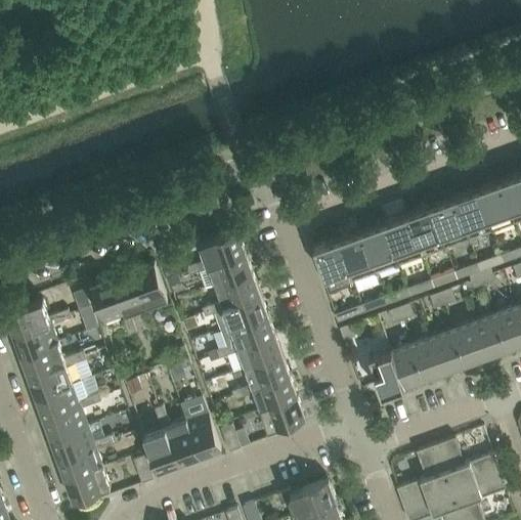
[(520,219),(520,172),(497,180),(513,223),(520,219)]
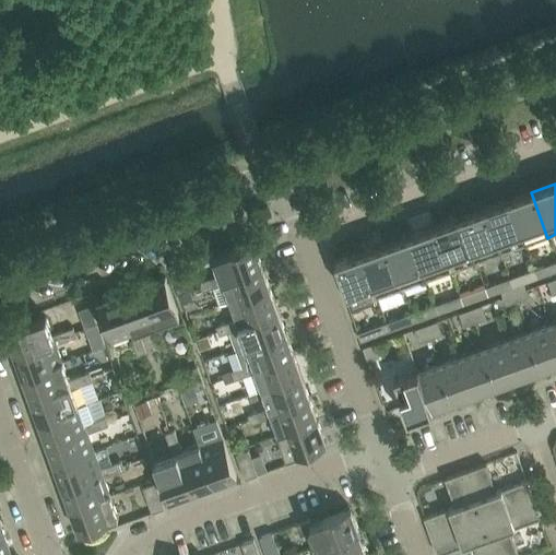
[(547,238),(531,192),(507,201),(523,247),(547,238)]
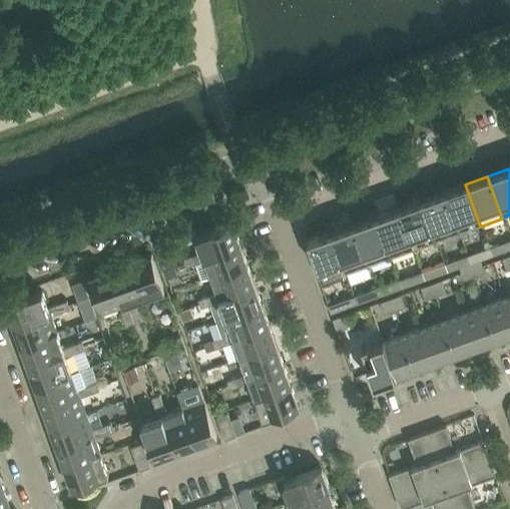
[(480,226),(465,184),(442,193),(457,234),(480,226)]
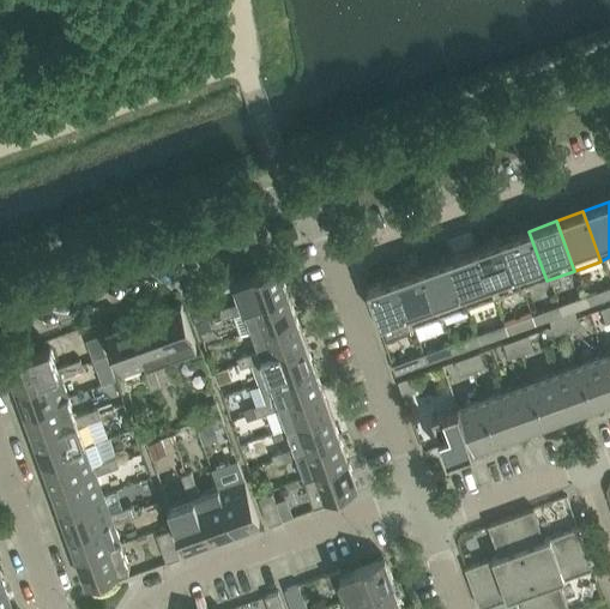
[(547,281),(529,231),(502,241),(519,290),(547,281)]
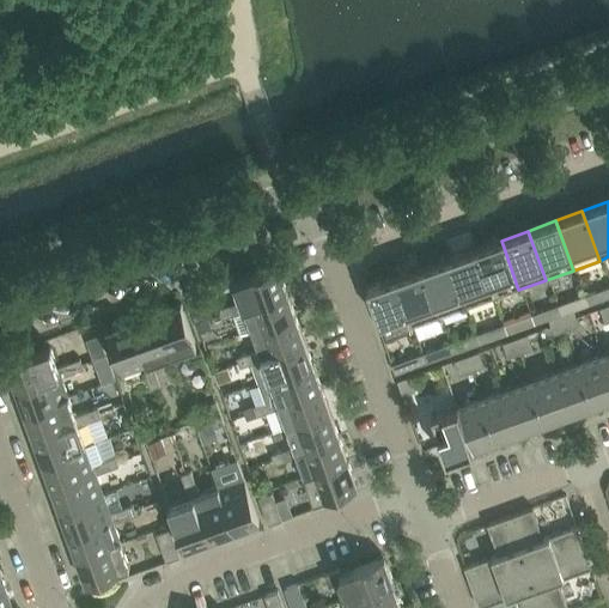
[(518,290),(501,241),(474,250),(492,299),(518,290)]
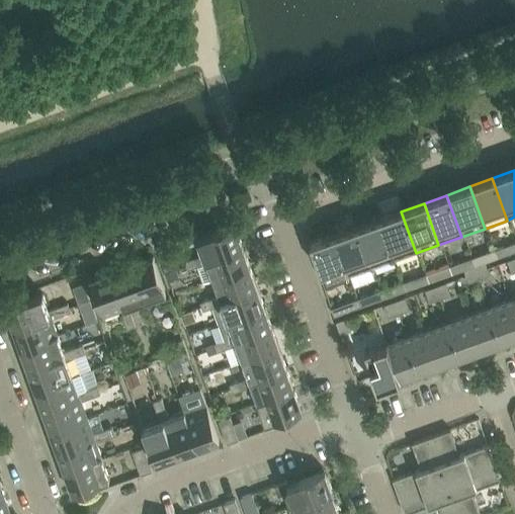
[(416,253),(401,211),(377,220),(393,261),(416,253)]
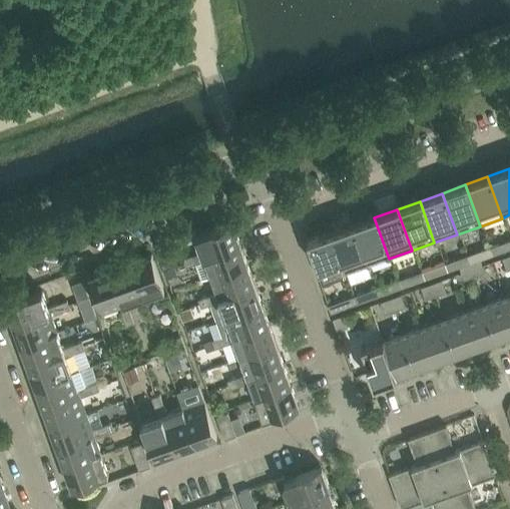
[(389,259),(374,217),(352,225),(367,267),(389,259)]
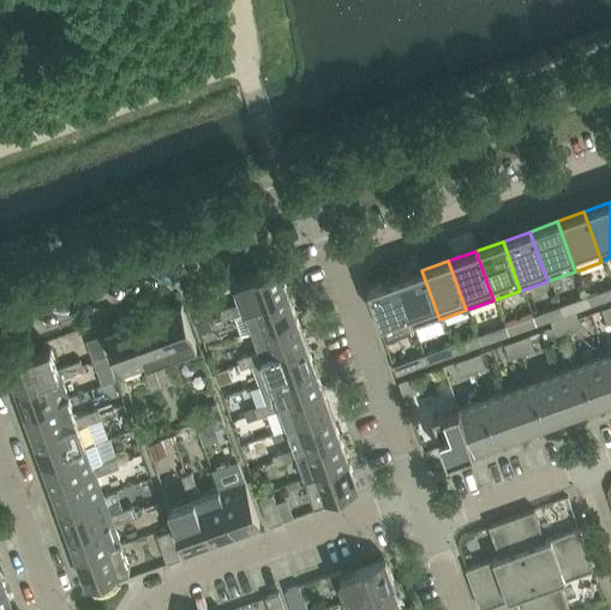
[(285,294),(276,269),(233,285),(240,305),(241,310),(285,294)]
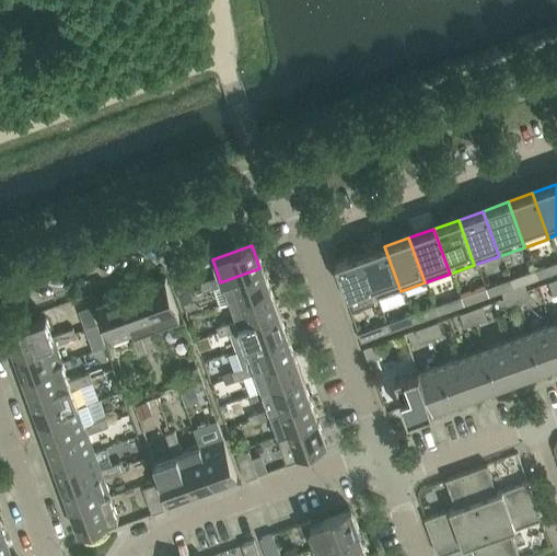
[(401,291),(384,246),(359,255),(375,301),(401,291)]
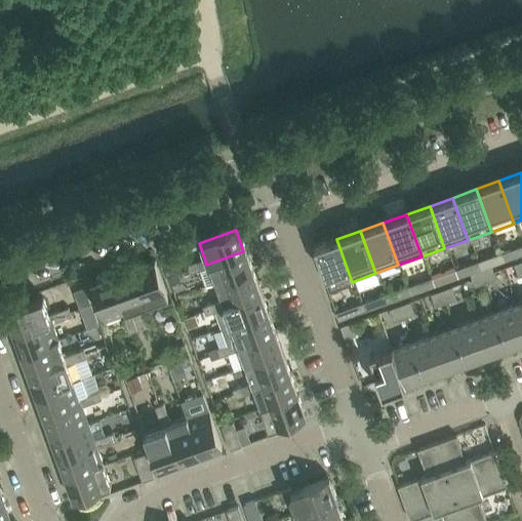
[(352,282),(336,239),(313,248),(328,290),(352,282)]
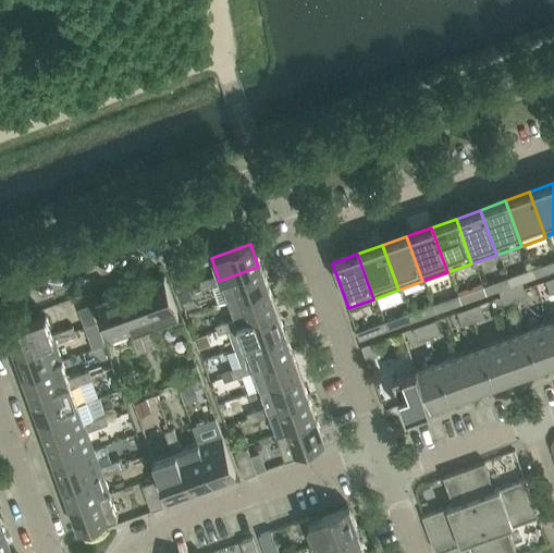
[(533,280),(553,271),(553,262),(530,271),(533,280)]
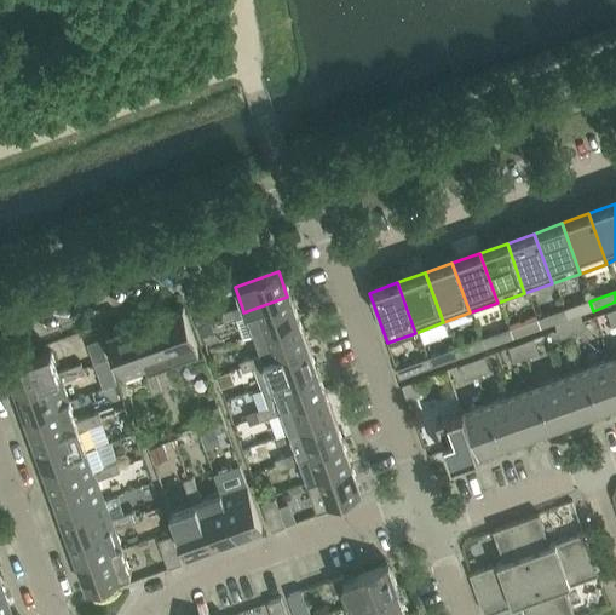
[(253,338),(297,322),(287,297),(243,312),(242,308),(230,312),(234,322),(241,342),(253,338)]
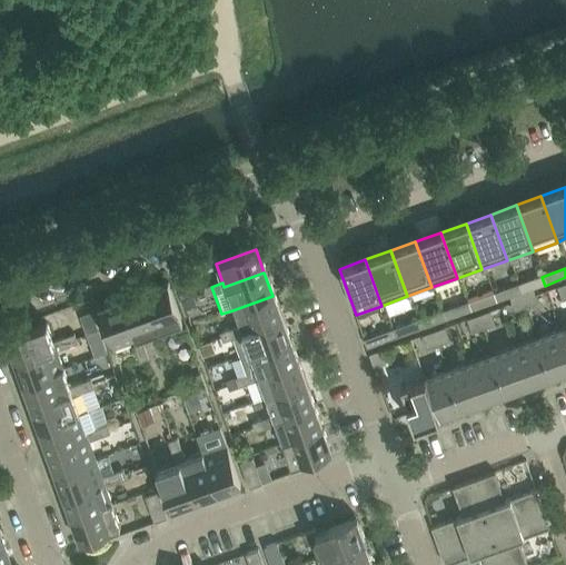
[(545,286),(542,277),(516,286),(519,295),(530,290),(545,286)]
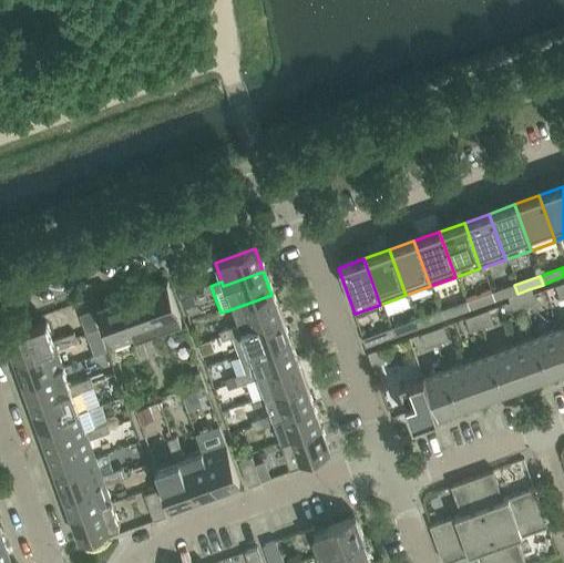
[(563,299),(563,284),(553,288),(559,302),(563,299)]
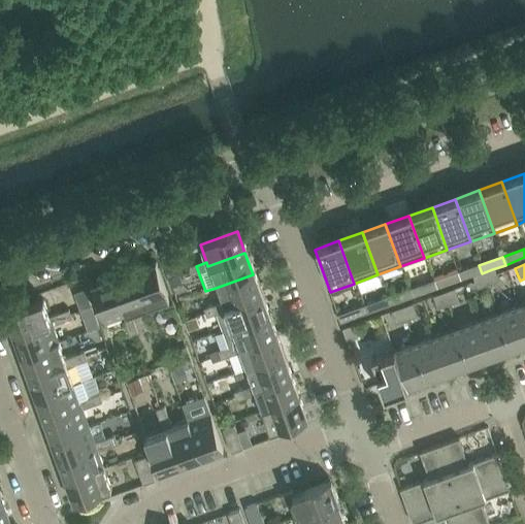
[(167,302),(154,265),(132,272),(145,310),(167,302)]
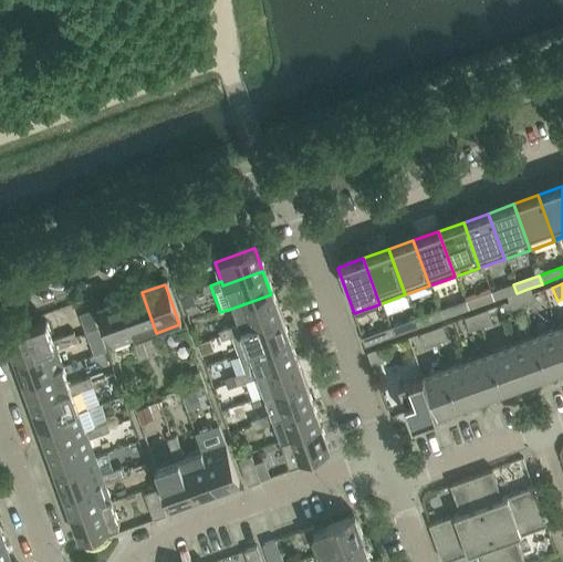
[(517,293),(513,284),(489,293),(492,302),(504,298),(517,293)]
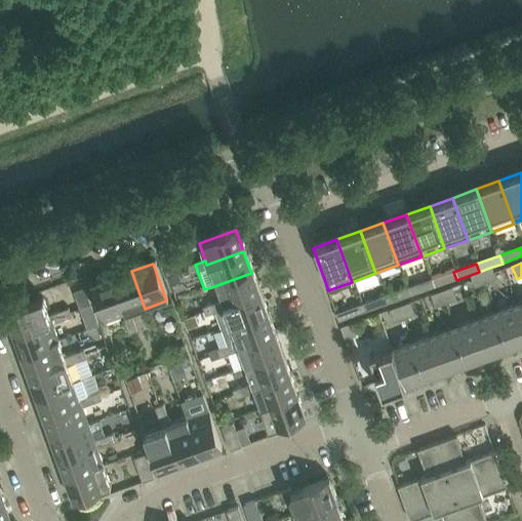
[(189,276),(198,273),(195,265),(186,268),(189,276)]
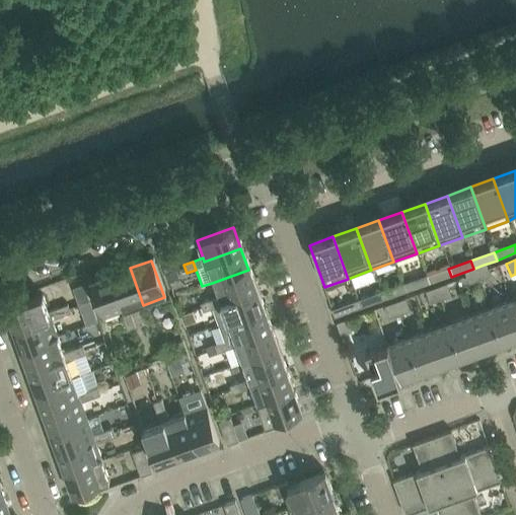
[(489,278),(486,271),(484,265),(473,269),(477,282),(489,278)]
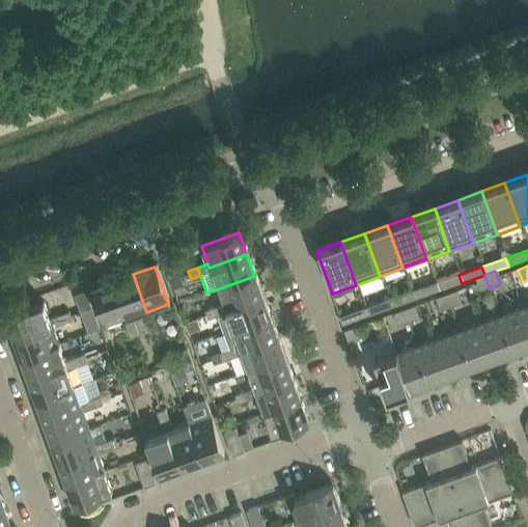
[(146,312),(133,274),(112,282),(126,320),(120,321),(124,331),(133,328),(130,317),(146,312)]
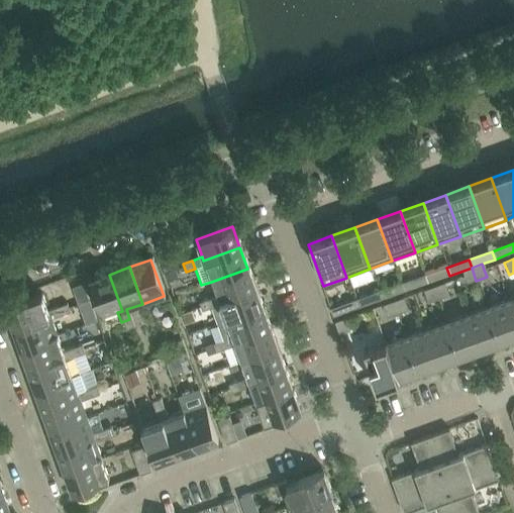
[(449,276),(446,268),(423,277),(426,284),(449,276)]
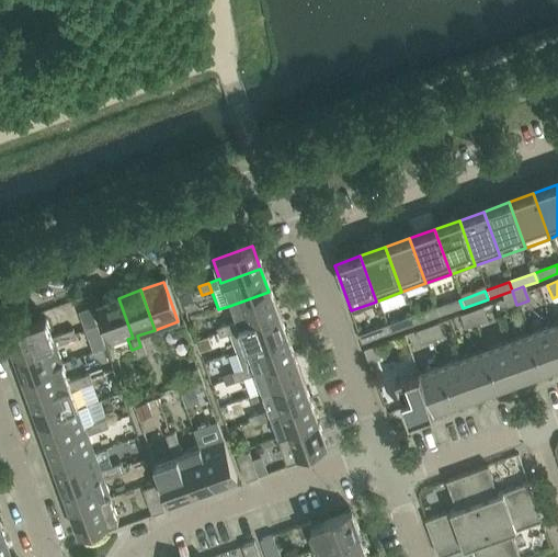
[(516,305),(512,291),(500,295),(505,308),(516,305)]
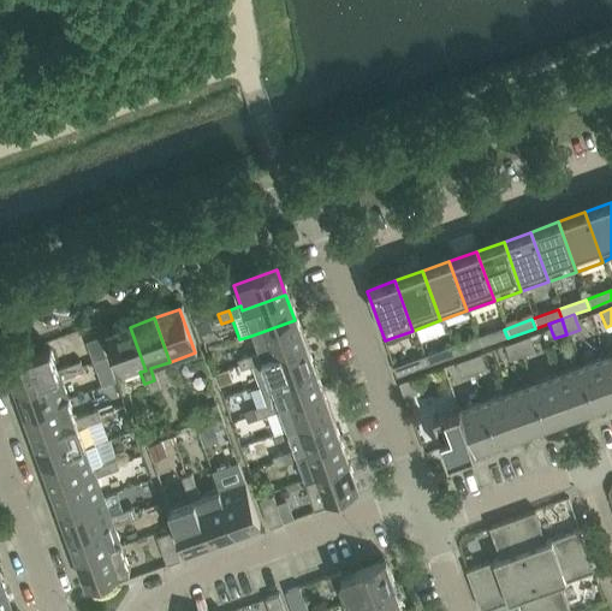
[(303,344),(295,320),(251,336),(259,355),(260,360),(303,344)]
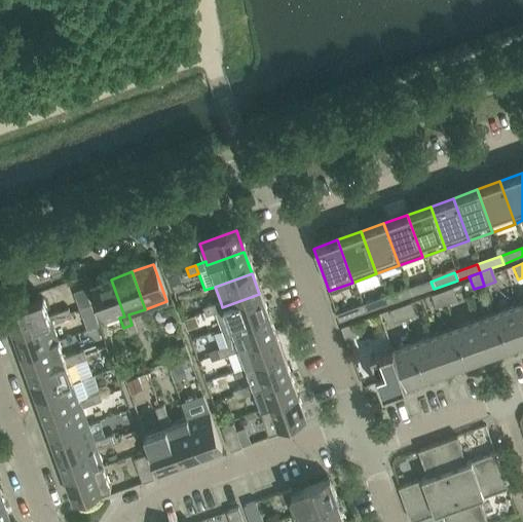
[(124,317),(111,280),(88,288),(102,325),(119,318),(124,317)]
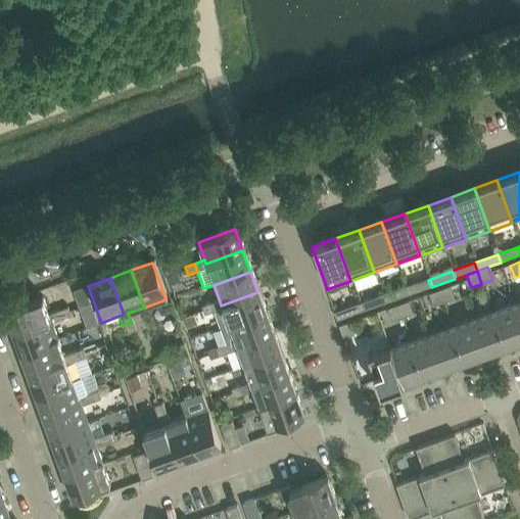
[(408,295),(431,287),(428,280),(406,288),(408,295)]
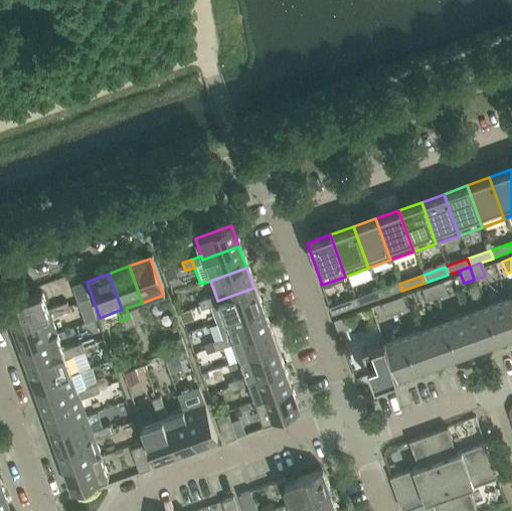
[(379,299),(401,291),(399,284),(376,292),(379,299)]
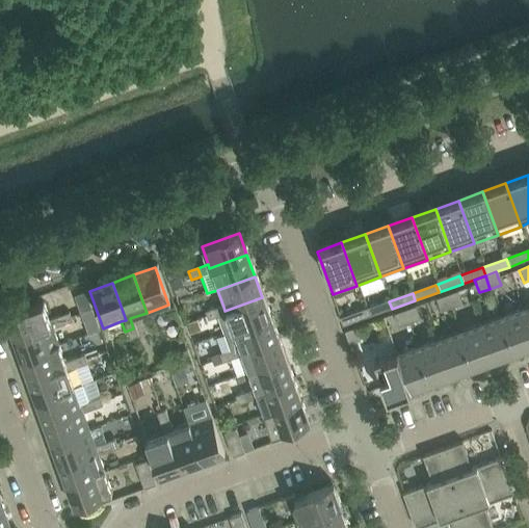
[(460,306),(456,293),(445,296),(450,310),(460,306)]
